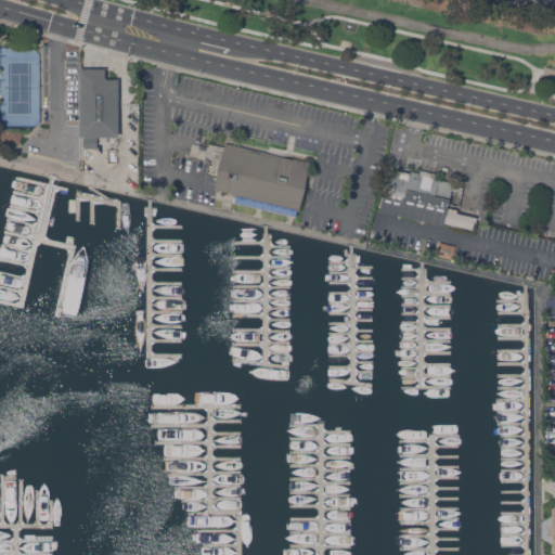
[(80,68),(105,68),(105,78),(118,78),(119,137),(80,137),(80,68)]
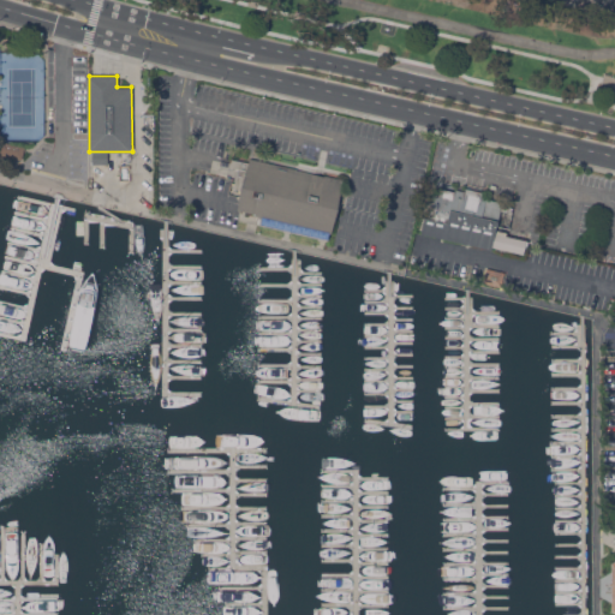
[(0,143),(11,147),(9,155),(0,153),(0,143)]
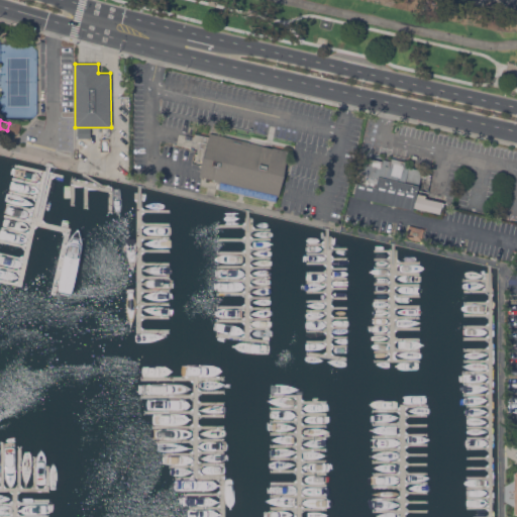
[(20,125),(18,133),(10,131),(11,123),(20,125)]
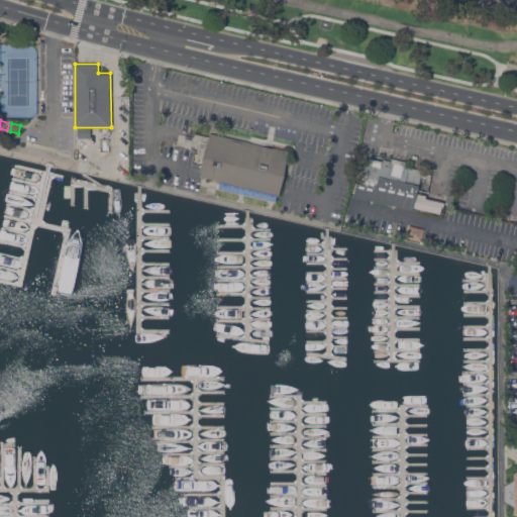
[(289,150),(279,196),(215,181),(215,180),(200,176),(204,160),(197,158),(200,141),(193,139),(195,133),(209,136),(210,132),(289,150)]
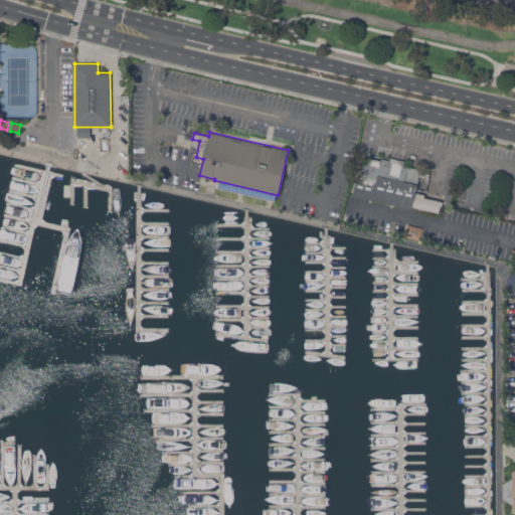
[(352,195),(355,182),(358,183),(363,163),(370,164),(372,158),(381,160),(381,158),(389,160),(389,157),(404,160),(403,164),(407,165),(407,166),(421,169),(416,192),(424,194),(424,197),(441,201),(438,212),(412,206),(412,208),(352,195)]
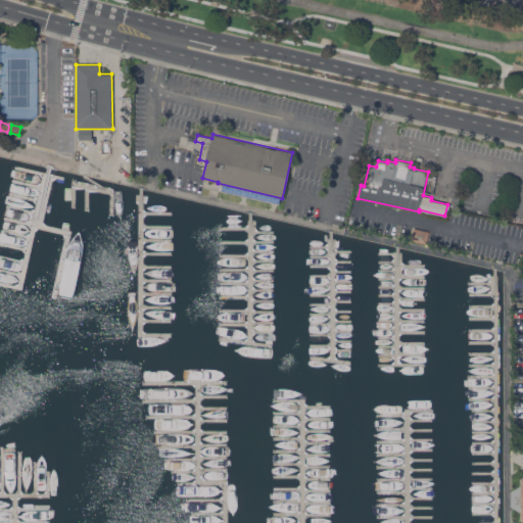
[(430,231),(427,244),(411,240),(414,228),(430,231)]
